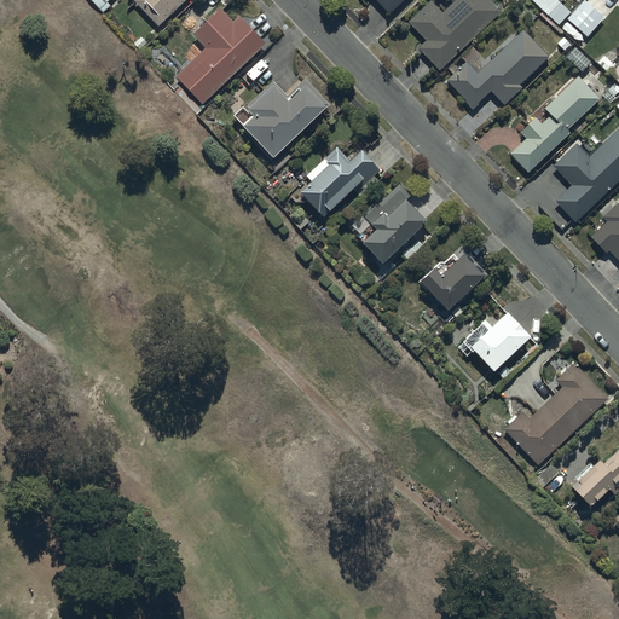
[(108,3),(110,0),(91,0),(103,12),(111,6),(108,3)]
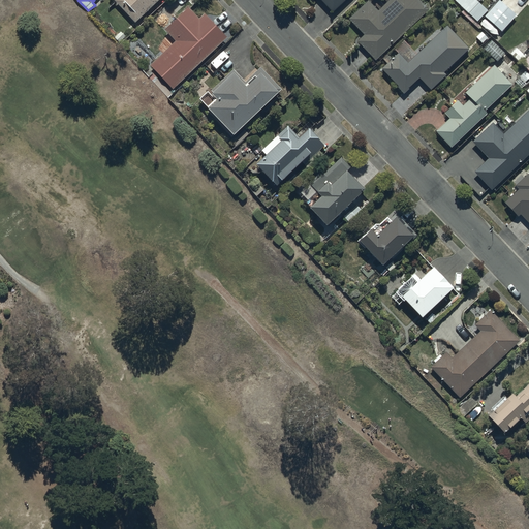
[(136,23),(159,0),(117,0),(116,1),(136,23)]
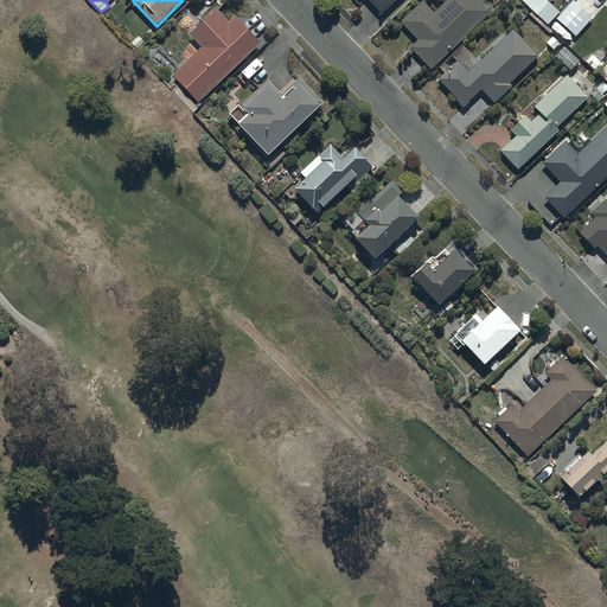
[(369,0),(383,14),(397,0),(369,0)]
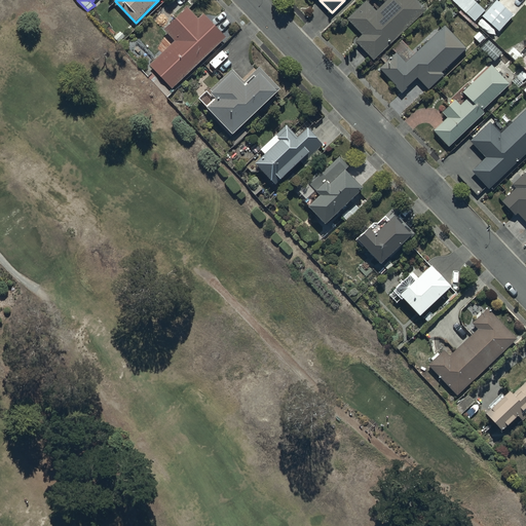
[(375,60),(426,9),(416,0),(388,0),(378,10),(368,1),(349,20),(364,35),(358,41),(375,60)]
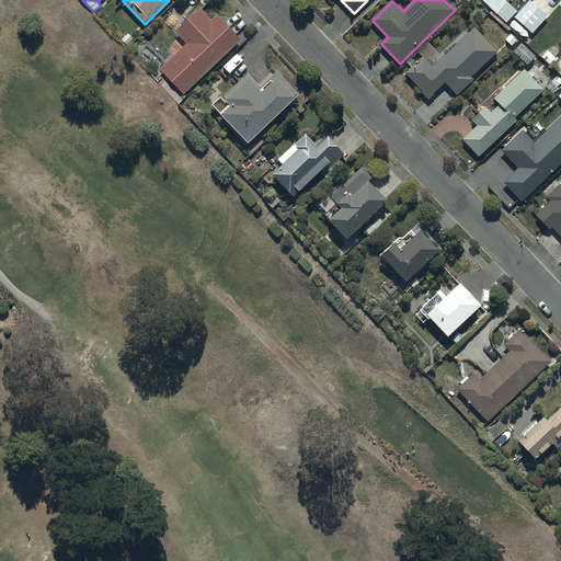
[(481,0),(497,14),(507,3),(503,0),(481,0)]
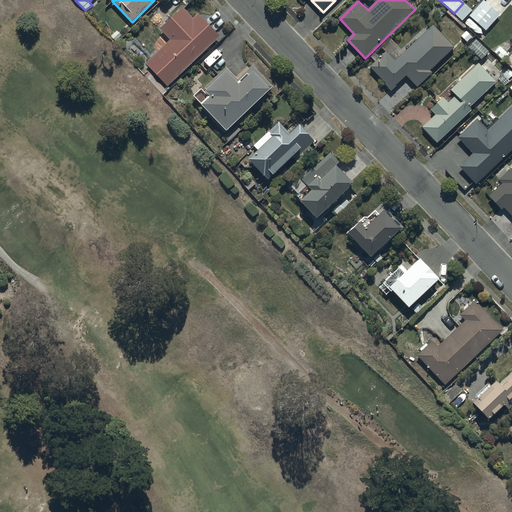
[(500,15),(483,0),(470,16),(487,31),(500,15)]
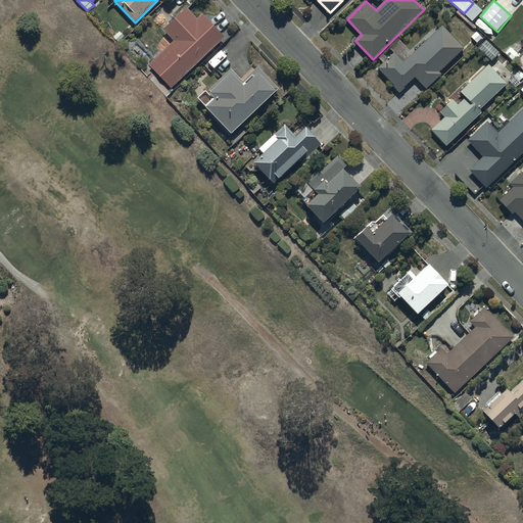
[(171,88),(224,38),(202,14),(198,18),(188,7),(164,30),(175,41),(149,65),(171,88)]
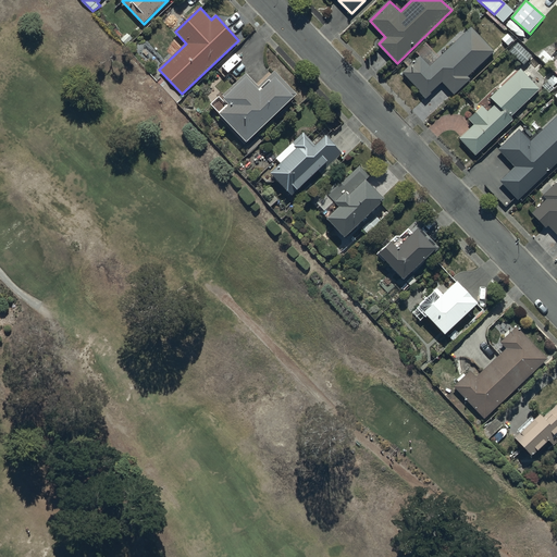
[(468,77),(493,51),(470,27),(440,57),(426,42),(417,52),(420,57),(415,62),(410,58),(405,62),(409,67),(403,73),(426,97),(442,82),(455,94),(470,79),(468,77)]
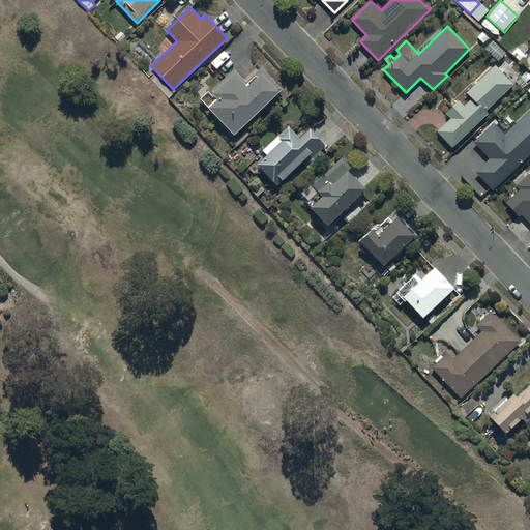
[(506,54),(492,41),(483,50),(498,63),(506,54)]
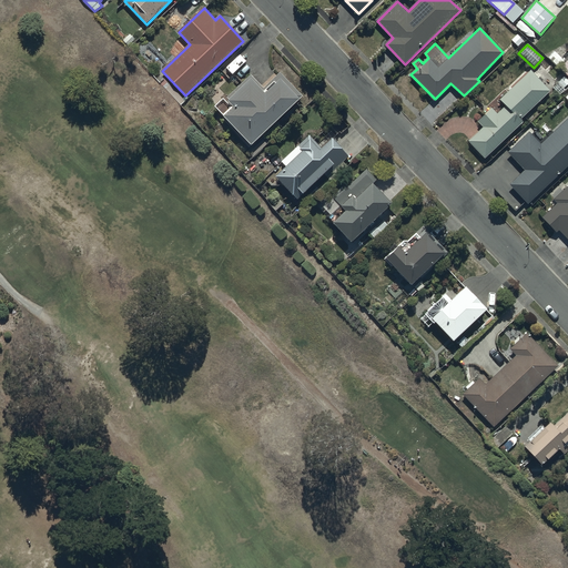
[(520,120),(549,91),(529,71),(499,101),(505,107),(497,114),(492,108),(477,122),(483,127),(468,141),(486,159),(523,122),(520,120)]
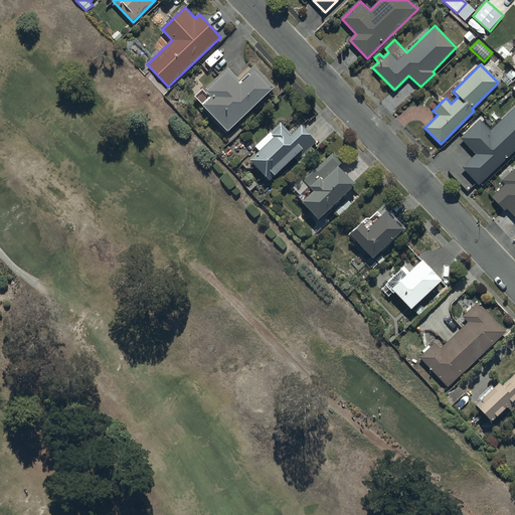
[(229,133),(273,91),(272,91),(275,88),(254,65),(239,80),(227,68),(206,89),(208,92),(207,93),(211,97),(204,105),(205,106),(202,109),(226,133),(228,131),(229,133)]
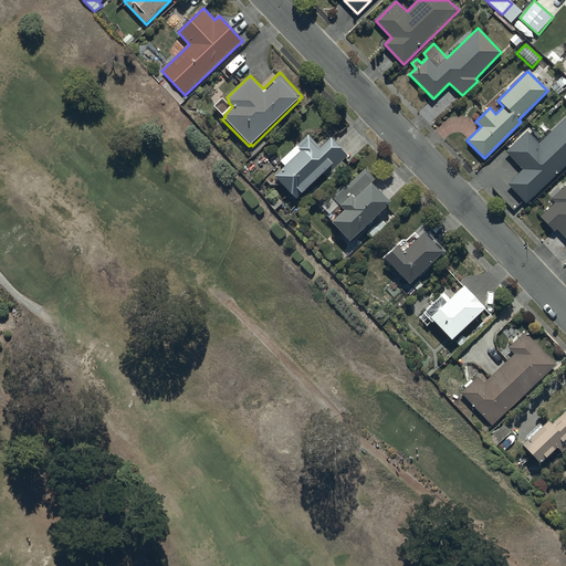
[(565,83),(565,81),(563,77),(556,83),(556,84),(551,88),(557,95),(564,90),(562,87),(565,83)]
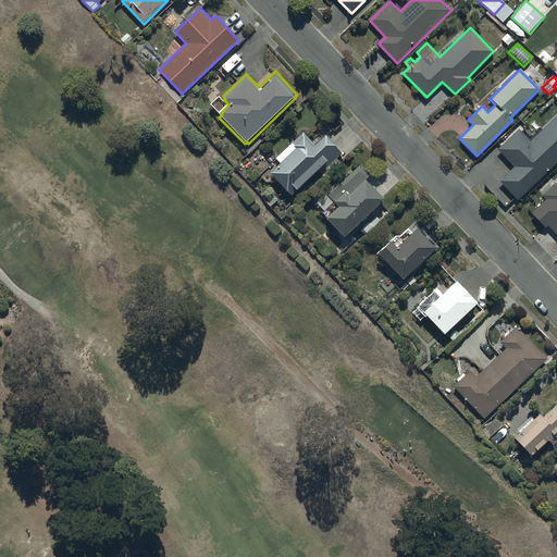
[(518,201),(556,161),(556,115),(531,141),(518,130),(497,150),(515,168),(499,183),(518,201)]
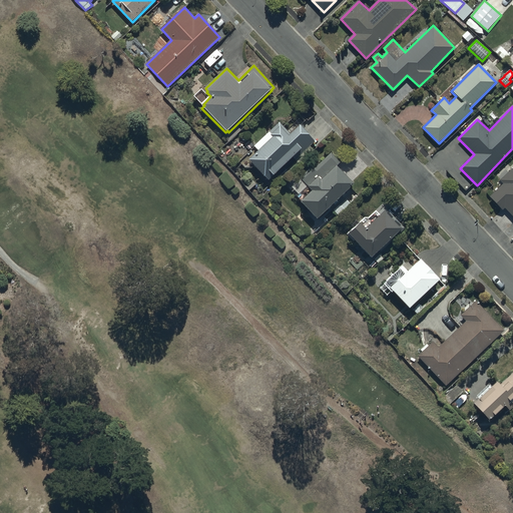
[(310,145),(315,141),(300,124),(290,133),(281,123),(255,146),(260,151),(251,158),(271,179),(294,158),(299,164),(315,150),(310,145)]
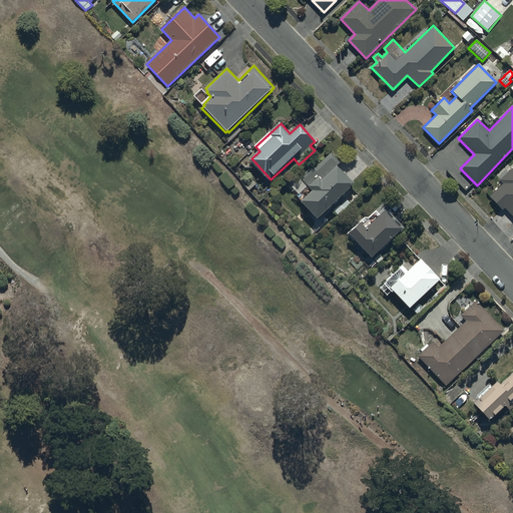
[(341,162),(331,153),(314,168),(312,166),(300,177),(312,190),(302,201),(319,219),(356,184),(338,165),(341,162)]
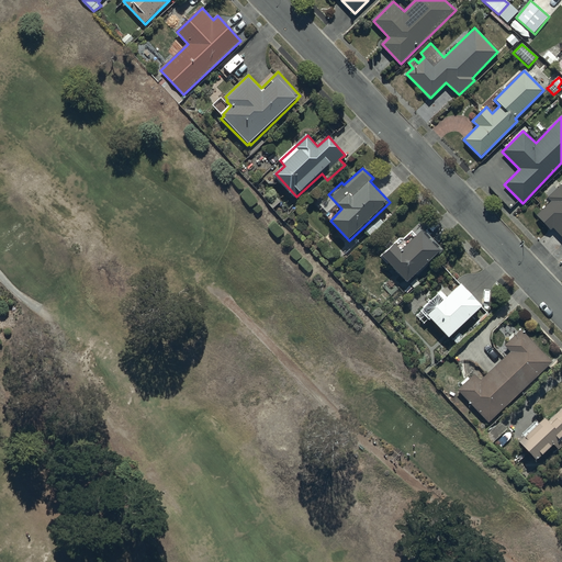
[(561,183),(548,198),(551,201),(536,215),(550,229),(553,227),(561,236),(561,183)]
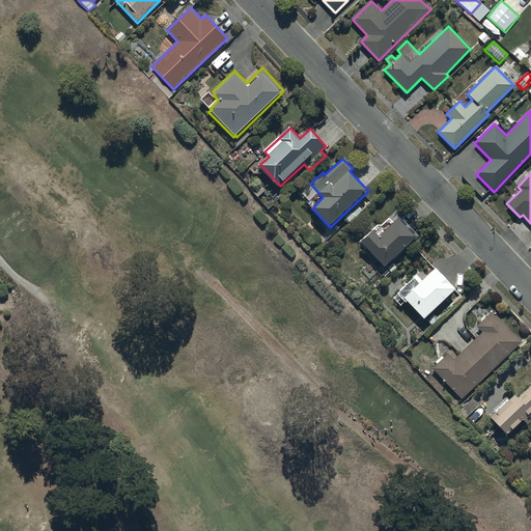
[(386,268),(417,238),(415,235),(416,233),(411,228),(410,229),(407,227),(408,226),(399,218),(393,223),(389,219),(382,226),(379,225),(373,230),(370,227),(364,233),(367,235),(361,242),(386,268)]
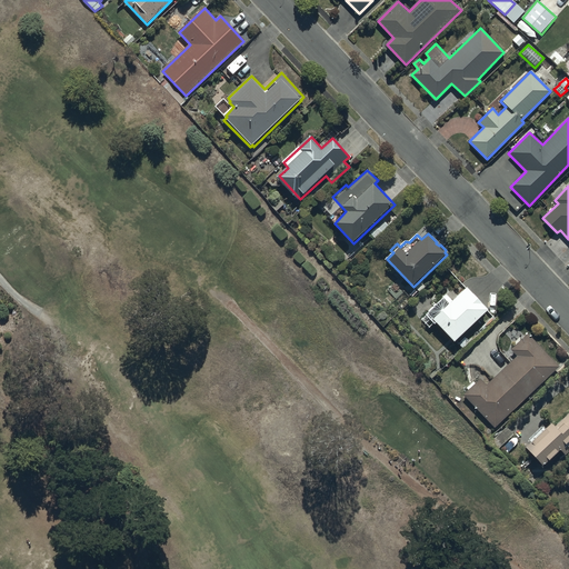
[(446,295),(428,313),(421,319),(429,328),(435,322),(455,342),(487,310),(465,288),(451,301),(446,295)]
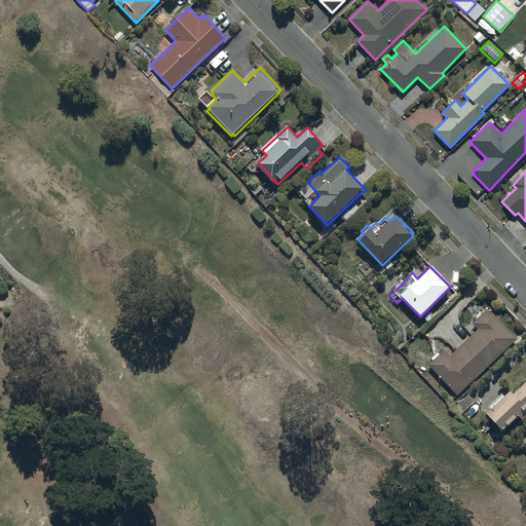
[(450,355),(445,350),(429,365),(457,395),(516,339),(488,309),(473,325),(478,330),(450,355)]
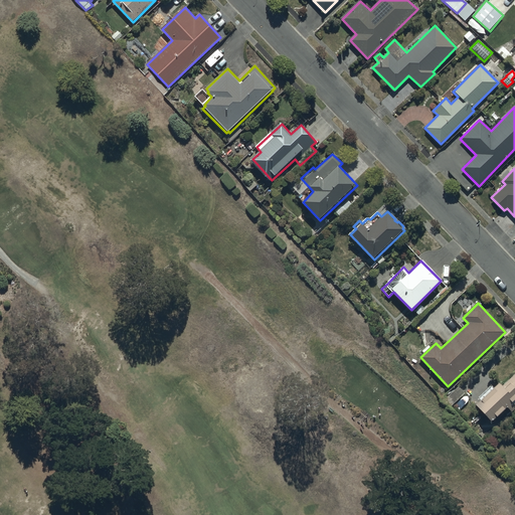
[(512,411),(514,408),(514,374),(501,388),(497,384),(475,405),(492,422),(508,407),(512,411)]
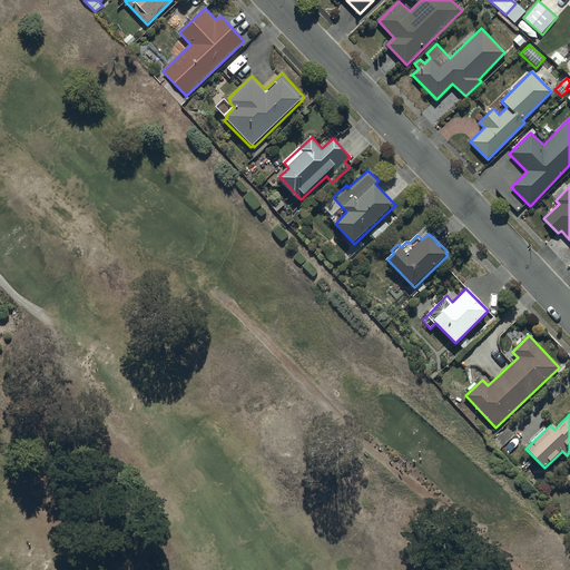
All buildings are outlined.
